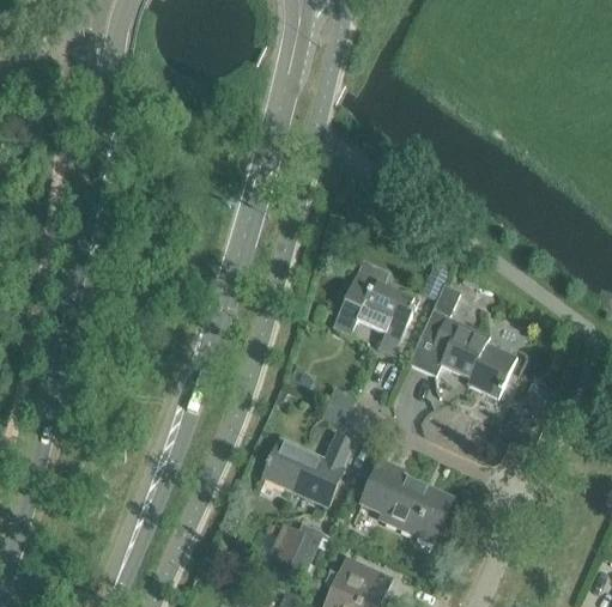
[(362,259),(357,269),(331,326),(350,334),(356,320),(383,333),(377,347),(392,354),(418,297),(383,281),(388,269),(362,259)]
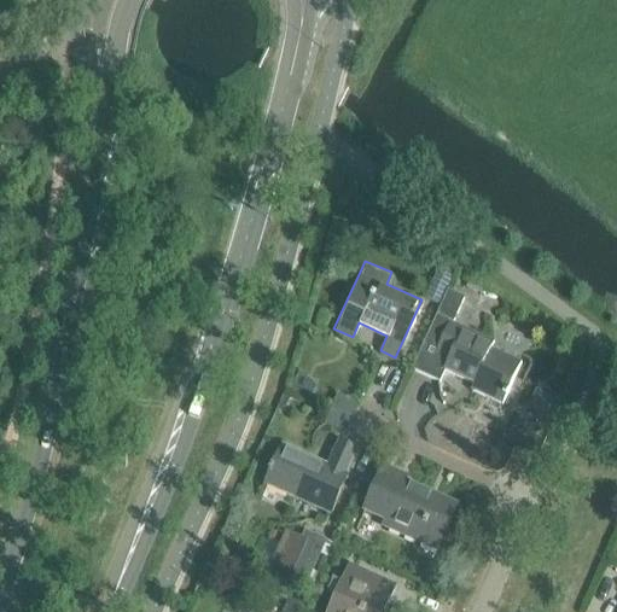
[(437,299),(443,285),(431,280),(424,295),(437,299)]
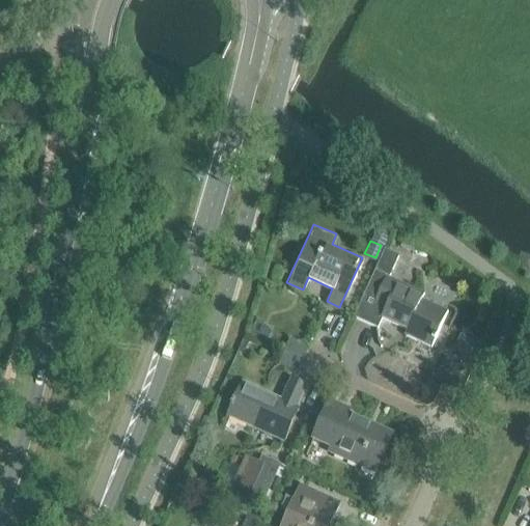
[(379,264),(388,267),(395,250),(386,246),(379,264)]
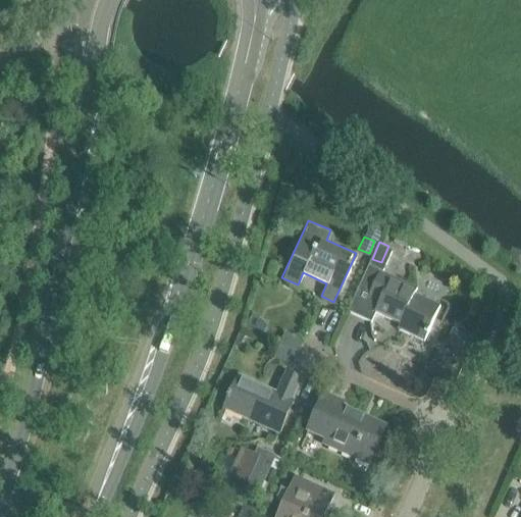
[(271,261),(267,270),(274,272),(277,263),(271,261)]
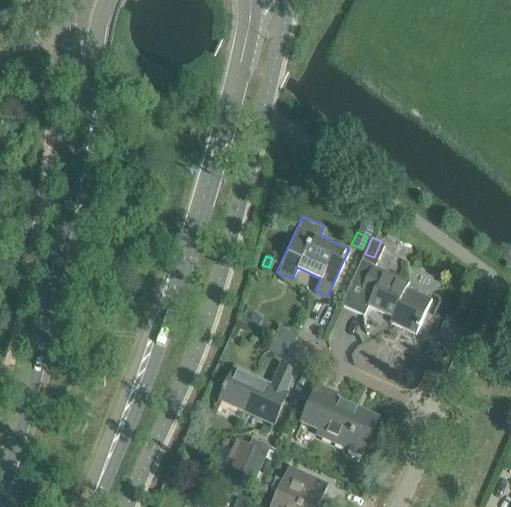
[(363,309),(366,302),(391,314),(389,319),(415,331),(430,296),(405,285),(408,280),(361,258),(342,300),(363,309)]
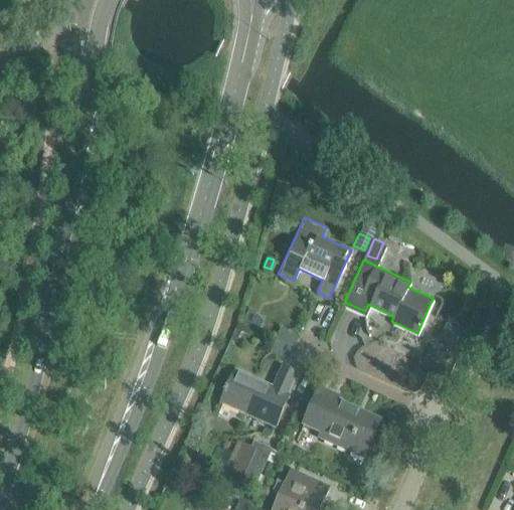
[(460,323),(457,328),(464,332),(467,327),(460,323)]
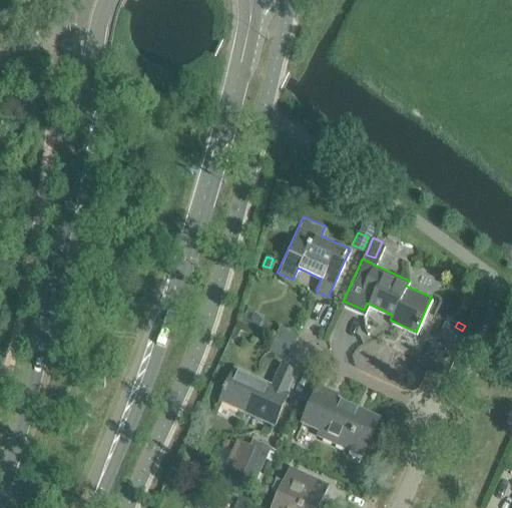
[(462,334),(456,331),(454,336),(457,344),(462,334)]
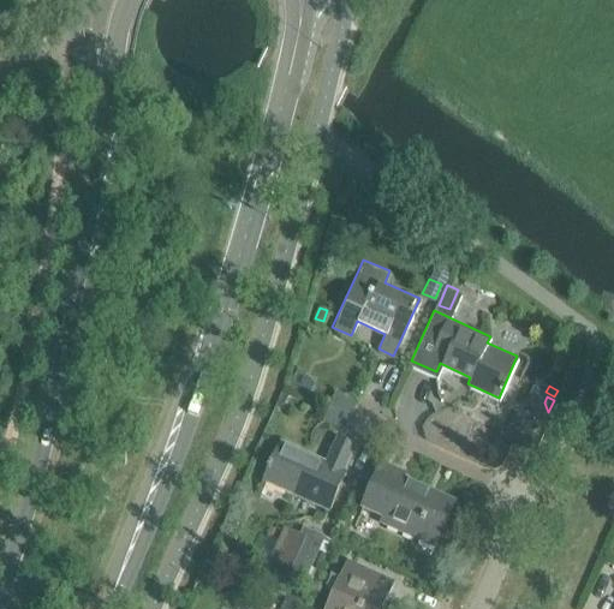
[(279,439),(262,478),(327,507),(345,469),(343,467),(353,443),(335,435),(325,459),(279,439)]
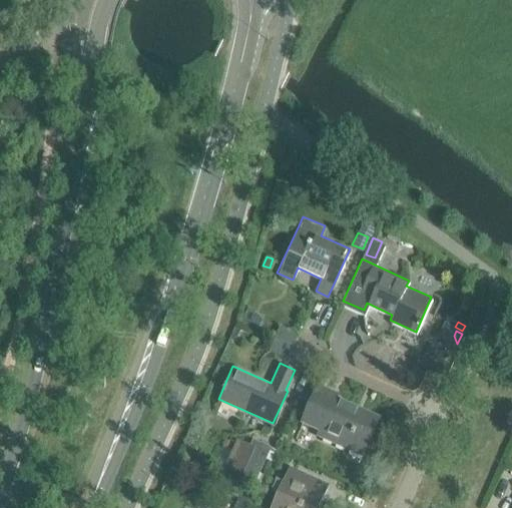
[(317,385),(301,420),(319,428),(317,433),(361,453),(377,417),(334,398),(336,393),(317,385)]
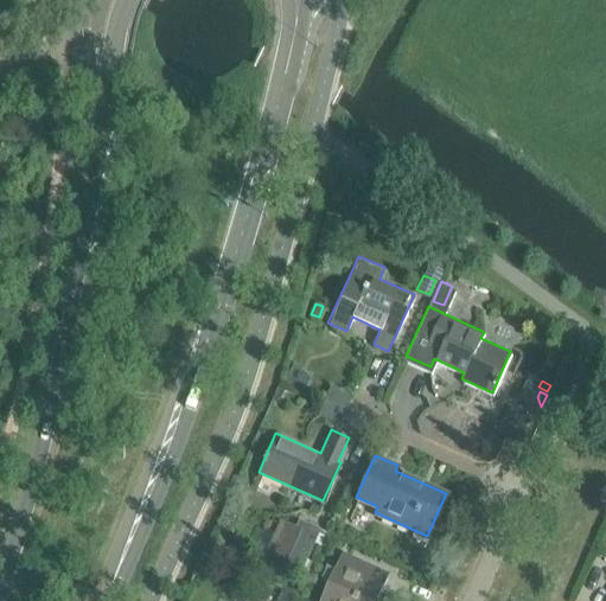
[(301,528),(285,563),(300,570),(319,526),(298,517),(294,524),(301,528)]
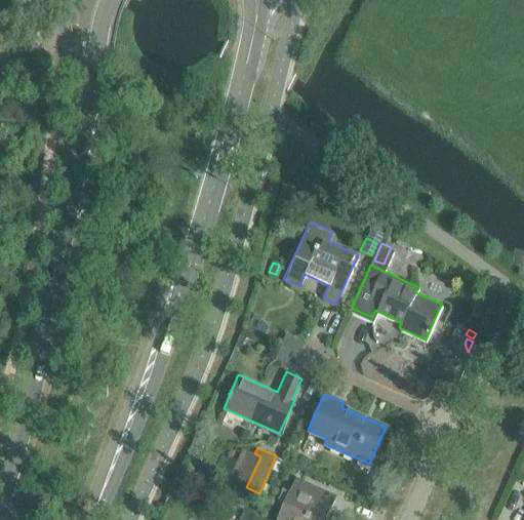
[(324,518),(334,494),(295,477),(276,519),(325,519),(326,519),(324,518)]
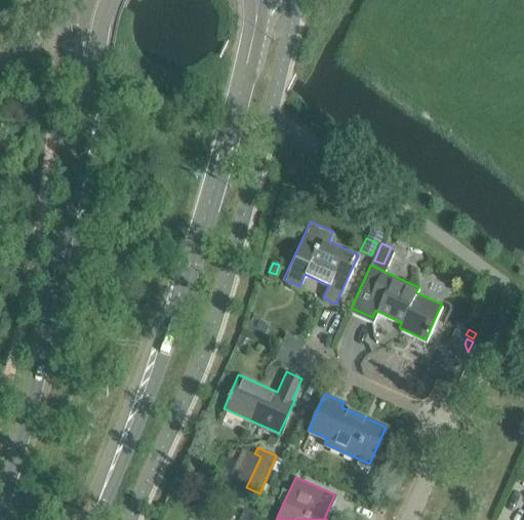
[(212,495),(198,489),(194,501),(207,507),(212,495)]
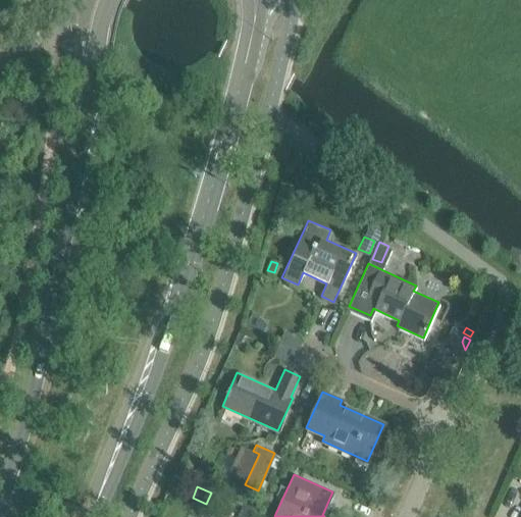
[(252,516),(256,508),(243,503),(236,516),(252,516)]
